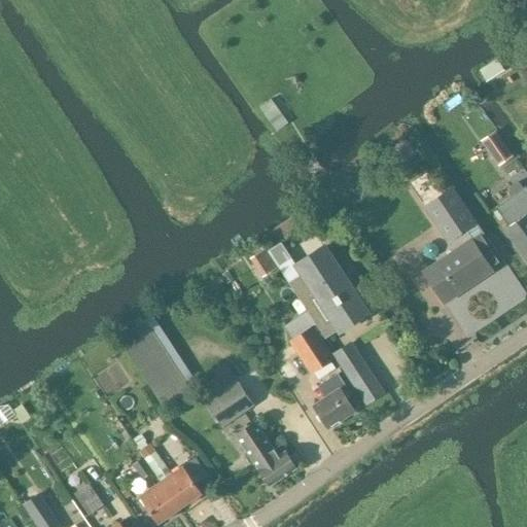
[(497,60),(480,71),(487,82),(504,71),(497,60)]
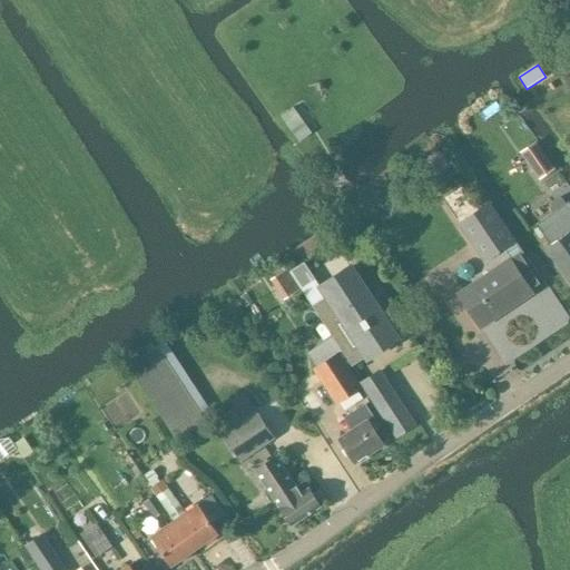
[(547,155),(530,166),(533,170),(540,180),(541,178),(557,168),(547,155)]
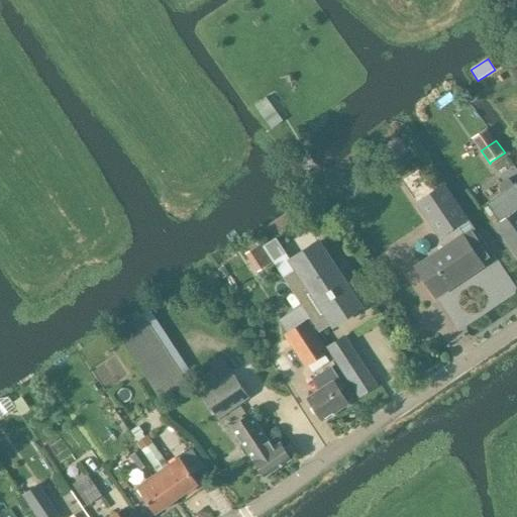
[(443,183),(416,201),(424,213),(439,236),(454,225),(464,219),(467,218),(451,195),(443,183)]
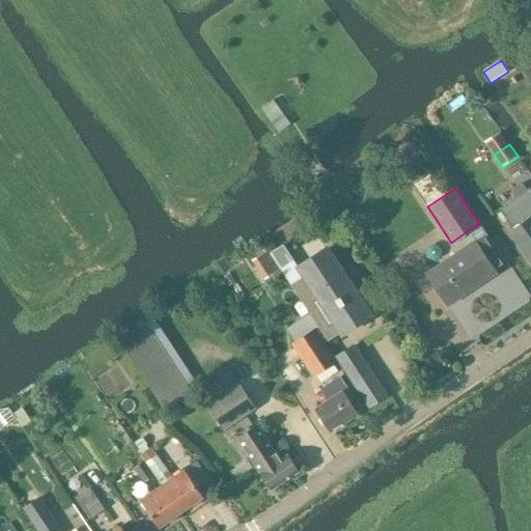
[(500,208),(513,228),(509,231),(530,261),(530,191),(529,189),(500,208)]
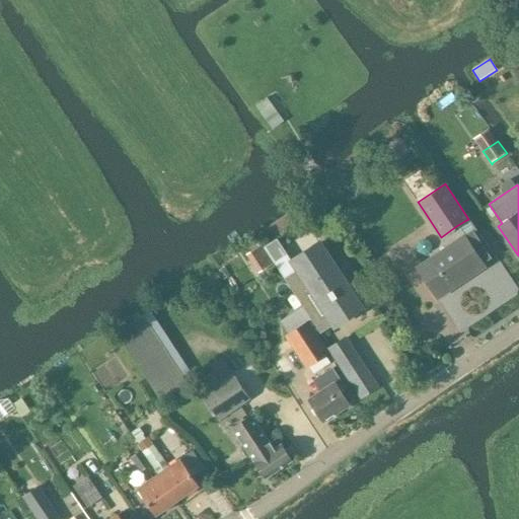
[(483,264),(491,257),(473,230),(418,268),(438,298),(485,268),(483,264)]
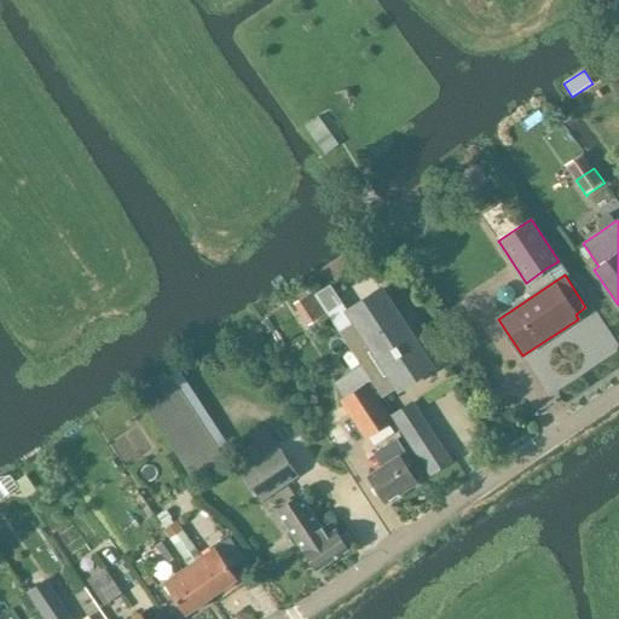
[(342,337),(381,397),(398,386),(399,389),(432,368),(381,290),(348,311),(358,325),(358,327),(342,337)]
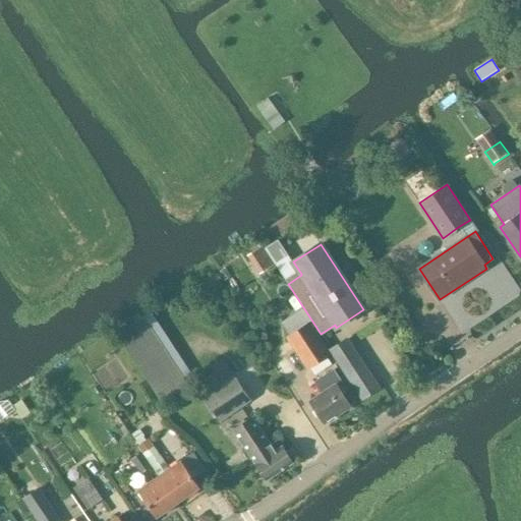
[(263,245),(247,255),(259,275),(275,265),(263,245)]
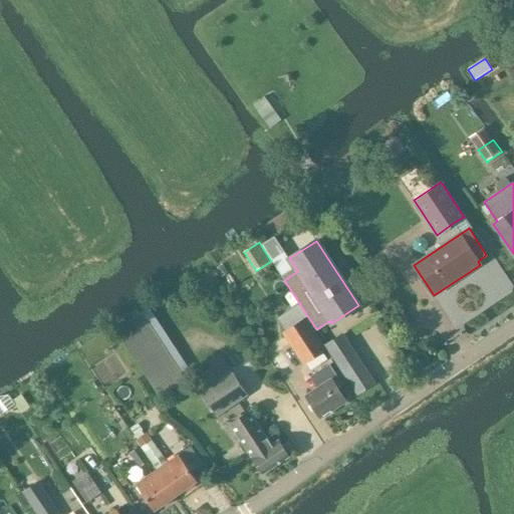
[(326,349),(306,317),(282,333),(303,365),(326,349)]
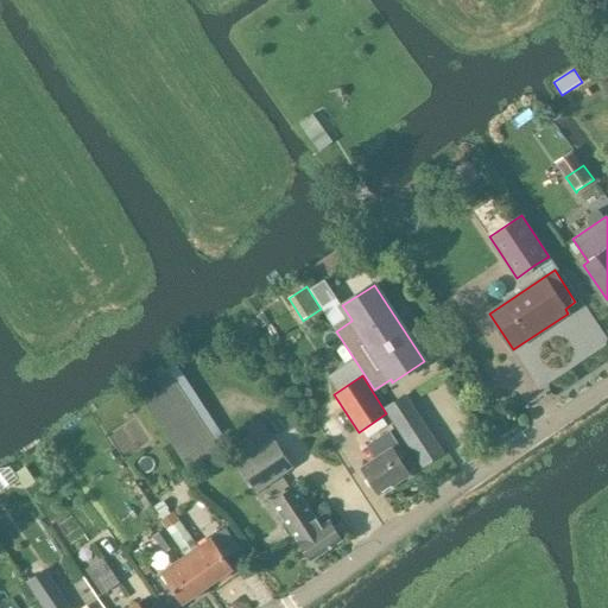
[(406,403),(391,412),(400,426),(417,417),(406,403)]
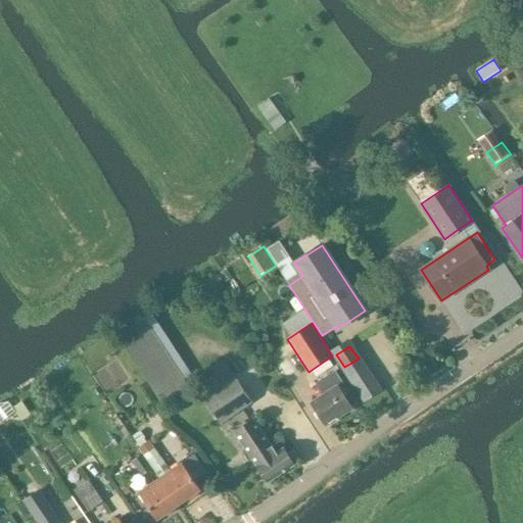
[(349,392),(335,371),(316,383),(323,394),(312,402),(326,425),(352,407),(344,395),(349,392)]
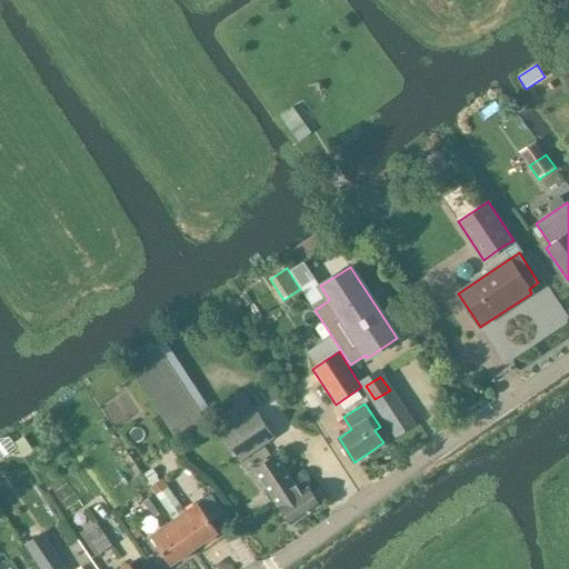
[(240,425),(225,435),(240,459),(273,437),(258,413),(240,425)]
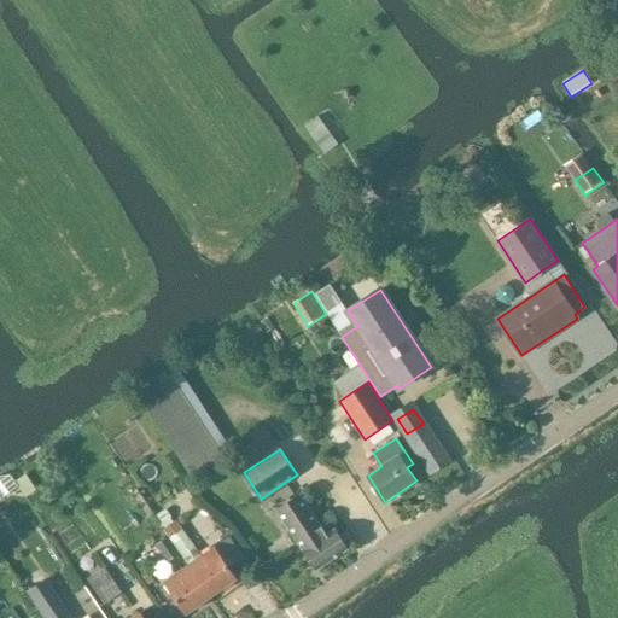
[(280,513),(289,525),(287,534),(293,543),(301,544),(318,569),(348,549),(334,529),(326,535),(298,494),(284,505),(286,509),(280,513)]
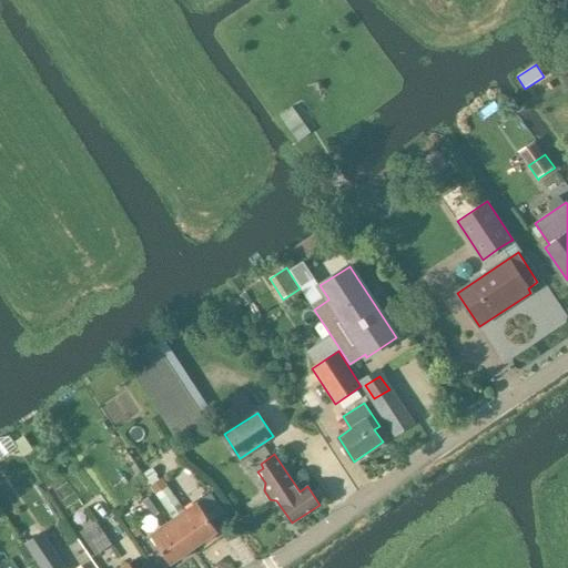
[(152,468),(144,474),(149,482),(156,476),(152,468)]
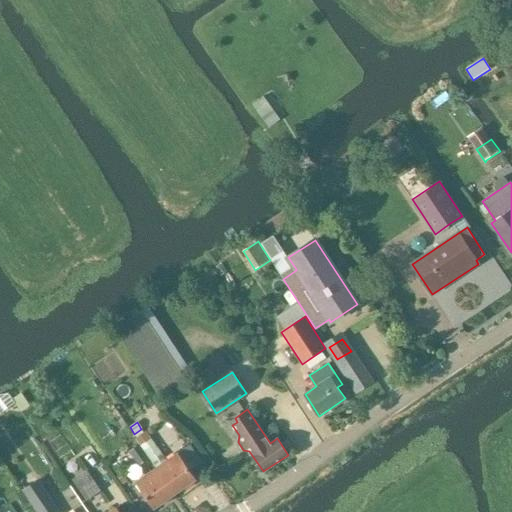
[(147,430),(136,438),(157,468),(175,494),(197,479),(178,453),(167,460),(147,430)]
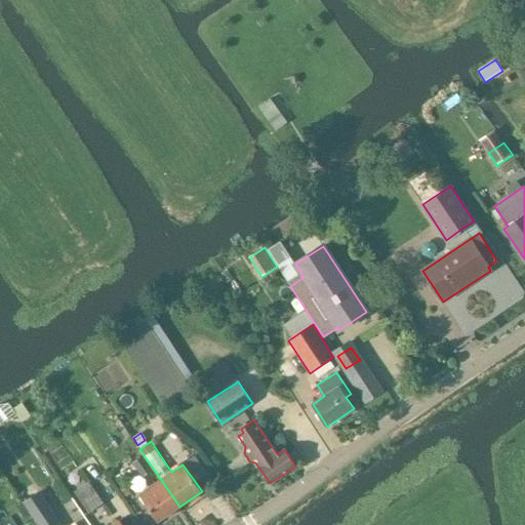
[(143,455),(131,462),(143,478),(153,470),(143,455)]
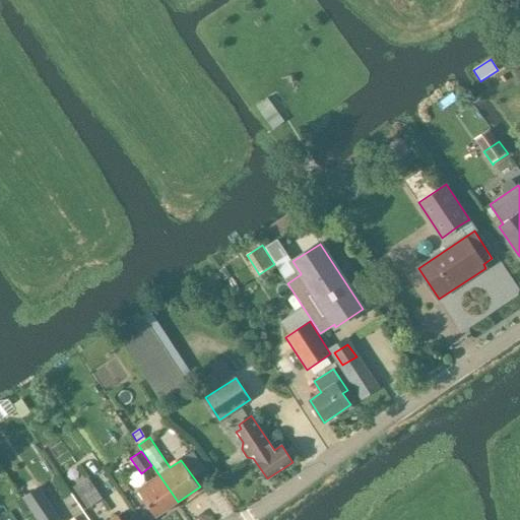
[(178,502),(159,475),(138,490),(156,517),(178,502)]
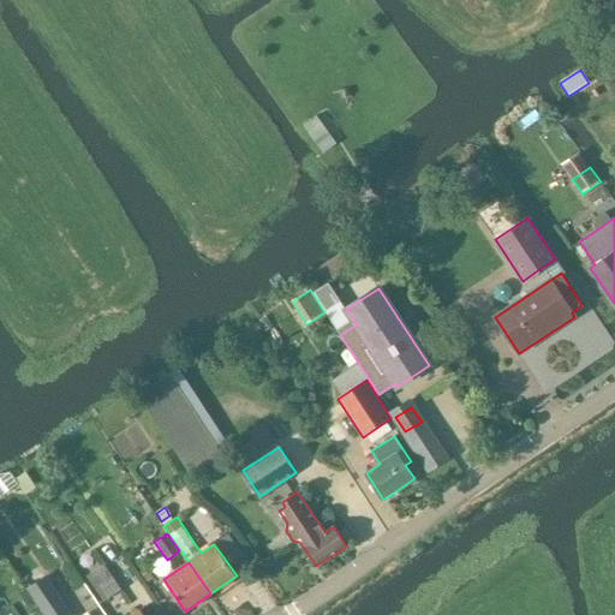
[(87,577),(105,601),(121,589),(103,565),(87,577)]
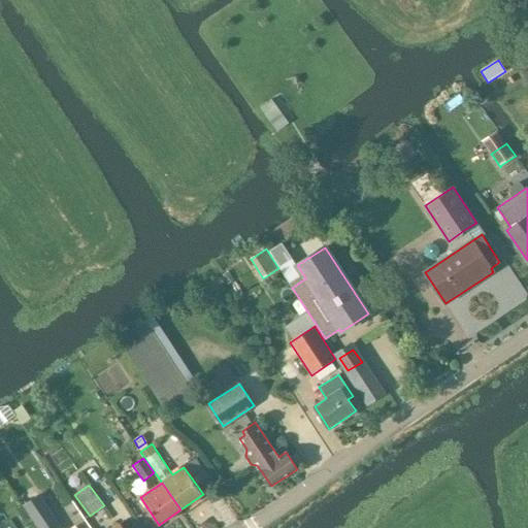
[(60,527),(38,495),(24,505),(38,527),(60,527)]
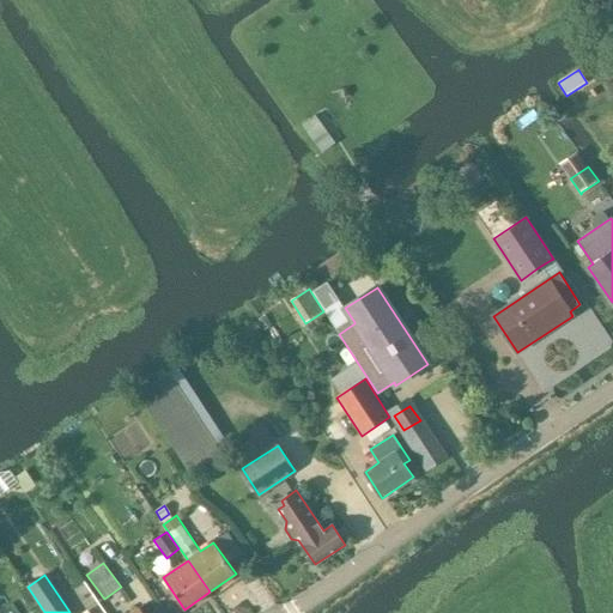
[(84,581),(72,589),(86,611),(98,602),(84,581)]
